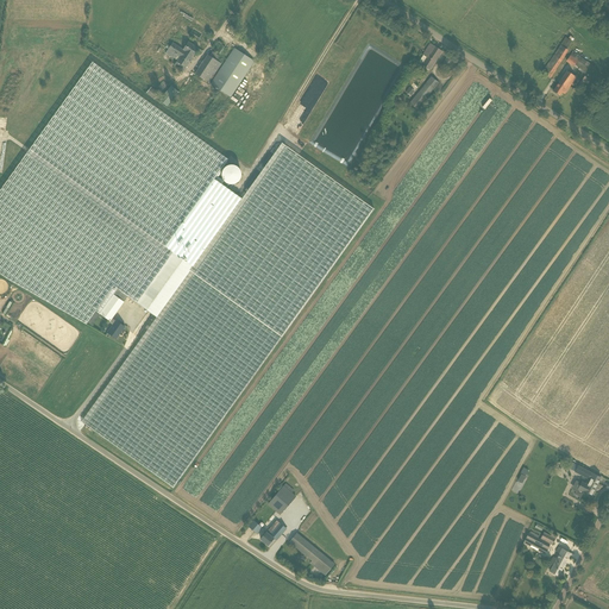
[(194,57),(199,49),(188,42),(183,50),(184,50),(177,61),(175,66),(183,71),(193,57),(194,57)]
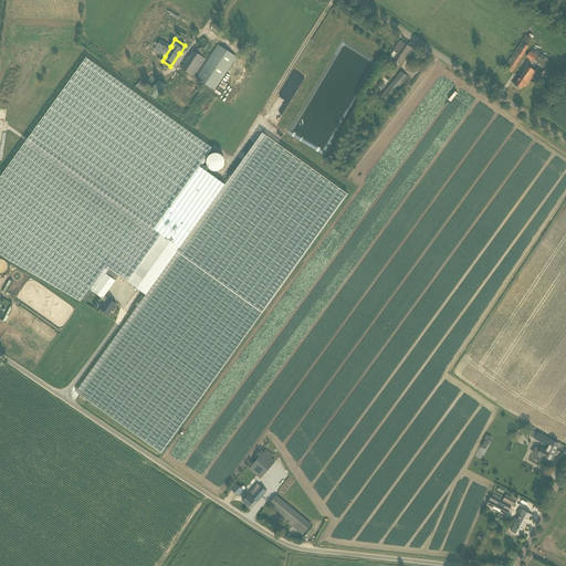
[(154,44),(157,45),(154,50),(159,53),(160,53),(165,56),(171,46),(170,46),(160,40),(158,43),(156,41),(154,44)]
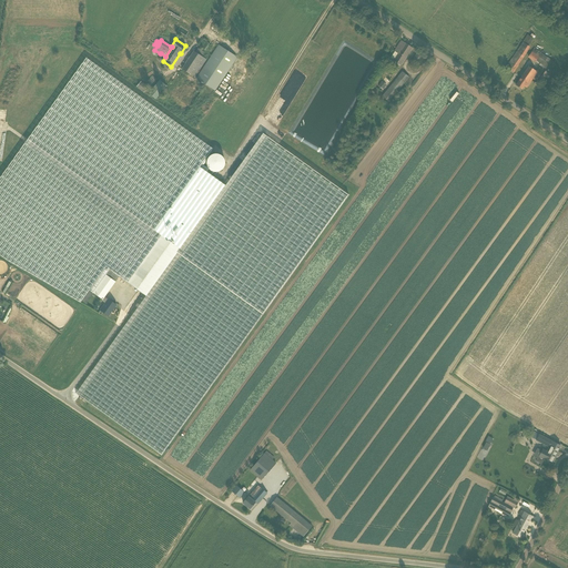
[(391,58),(394,60),(401,64),(413,48),(402,40),(394,51),(395,51),(391,58)]
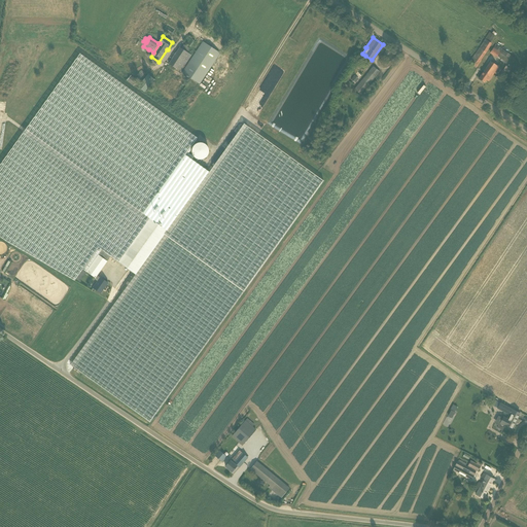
[(220,54),(203,42),(182,72),(200,84),(220,54)]
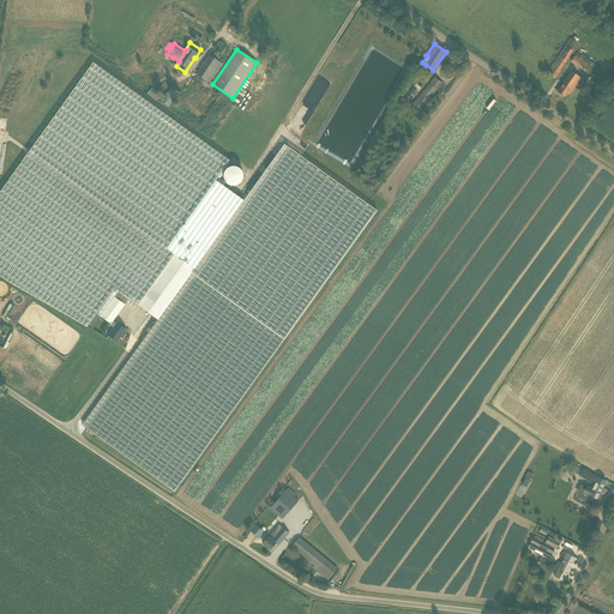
[(211,56),(210,55),(197,74),(210,84),(223,64),(216,59),(218,55),(215,52),(211,56)]
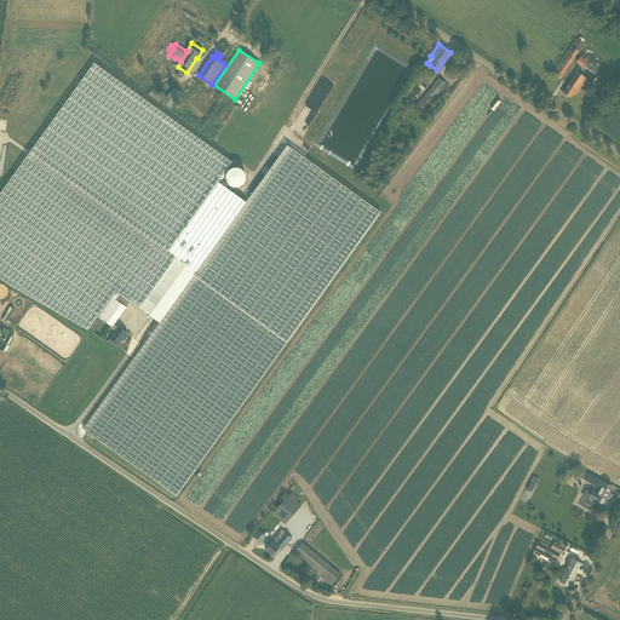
[(607,68),(591,58),(584,68),(600,79),(607,68)]
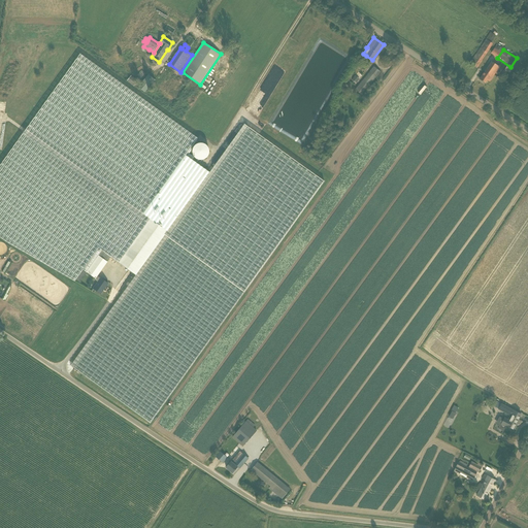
[(167,231),(136,275),(117,302),(70,365),(151,423),(196,359),(324,180),(244,124),(209,172),(186,155),(198,138),(80,54),(0,165),(0,236),(9,243),(75,281),(84,269),(87,272),(103,251),(111,257),(119,262),(151,219),(167,231)]
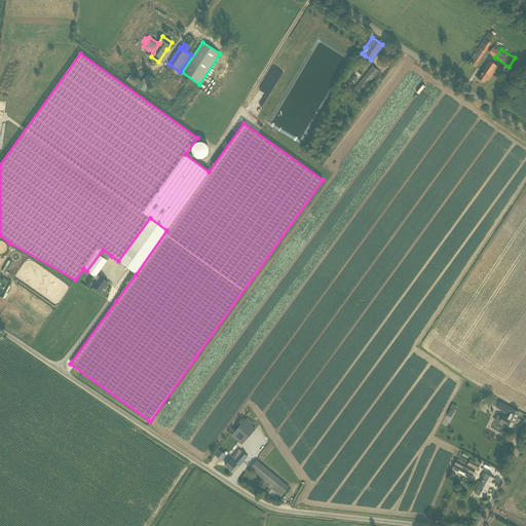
[(475,67),(479,60),(473,55),(468,63),(475,67)]
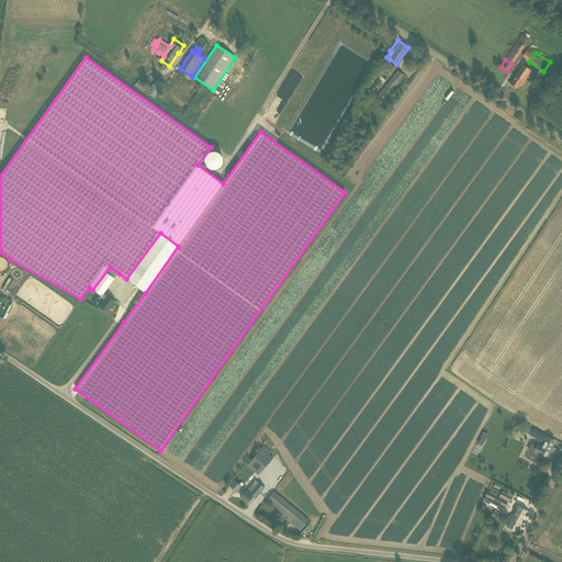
[(518,86),(521,87),(531,71),(524,66),(510,85),(516,89),(518,86)]
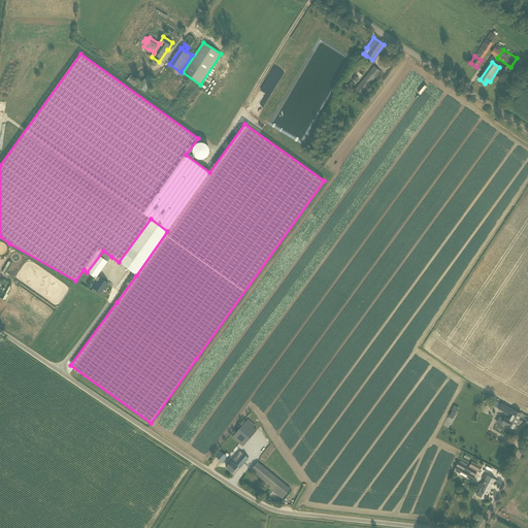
[(362,95),(381,71),(374,66),(355,90),(362,95)]
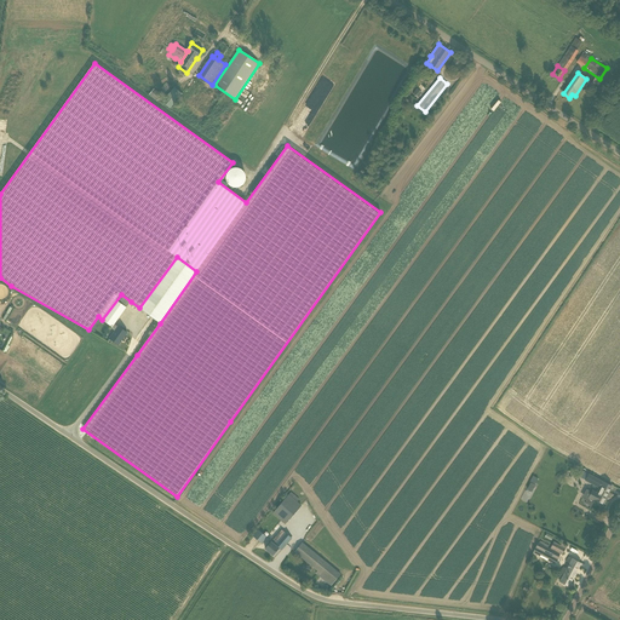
[(174,87),(162,102),(170,108),(182,93),(174,87)]
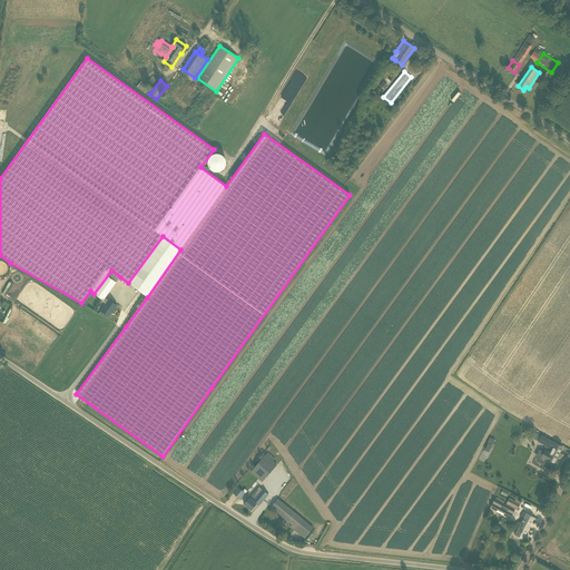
[(149,88),(141,81),(137,87),(145,94),(149,88)]
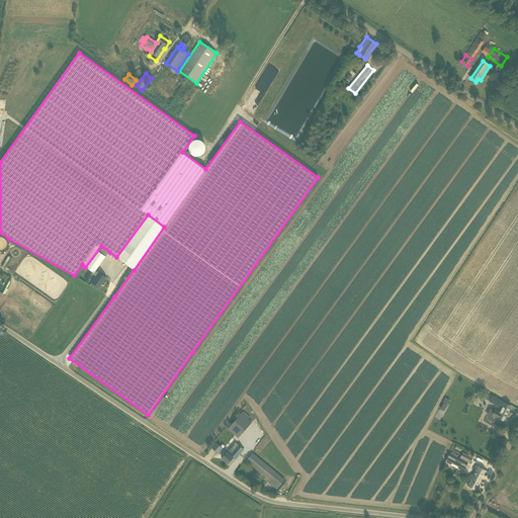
[(198,141),(197,140),(196,141),(194,141),(193,141),(192,142),(191,143),(190,144),(189,145),(189,146),(189,147),(189,149),(189,150),(189,151),(189,152),(190,154),(191,155),(192,155),(193,156),(194,157),(196,157),(197,157),(198,157),(199,157),(201,156),(202,155),(203,155),(203,154),(204,152),(205,151),(205,150),(205,149),(205,147),(205,146),(204,145),(203,144),(203,143),(202,142),(201,141),(199,141),(198,141)]
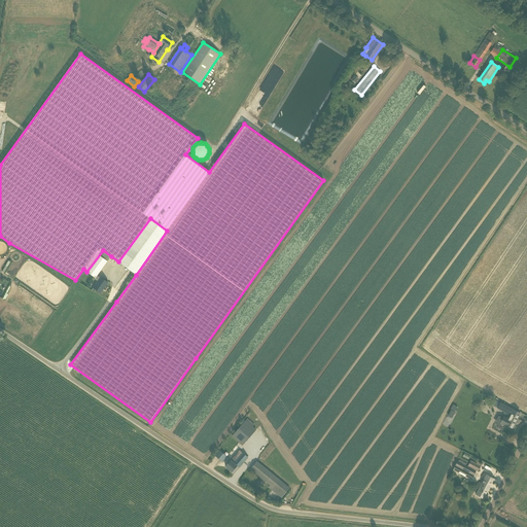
[(118,262),(136,275),(167,231),(150,218),(118,261),(118,262)]
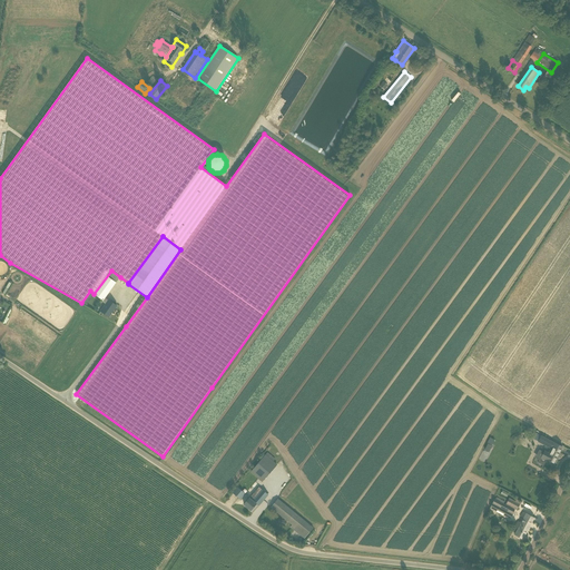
[(94,294),(102,301),(105,297),(120,277),(111,271),(94,294)]
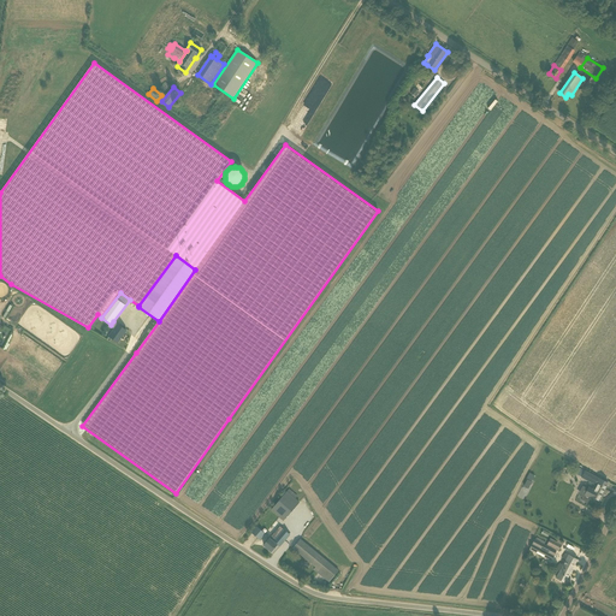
[(111,325),(111,326),(114,329),(108,337),(118,343),(126,331),(113,321),(111,325)]
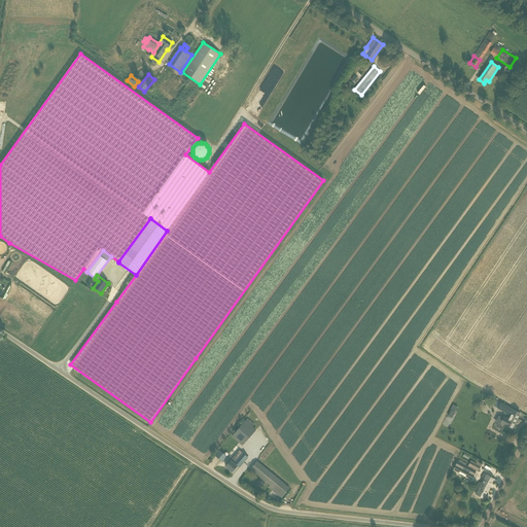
[(503,427),(512,431),(515,425),(514,425),(517,419),(517,418),(520,413),(513,410),(500,403),(497,409),(504,413),(510,415),(507,419),(503,417),(500,423),(504,425),(503,427)]
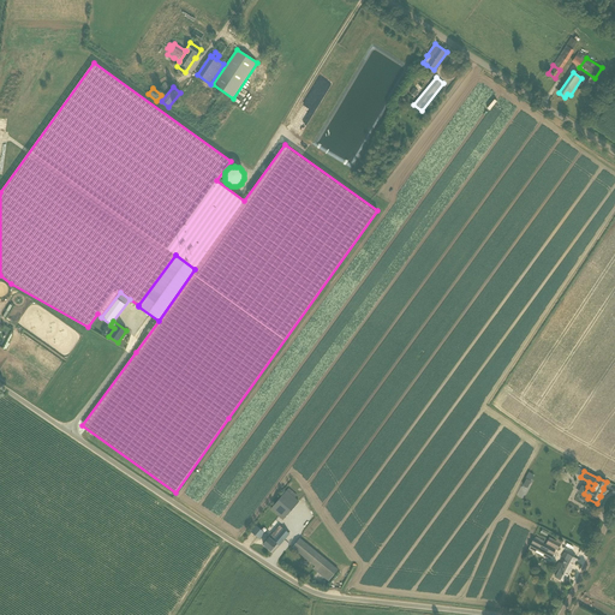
[(299,501),(286,490),(270,509),(284,520),(299,501)]
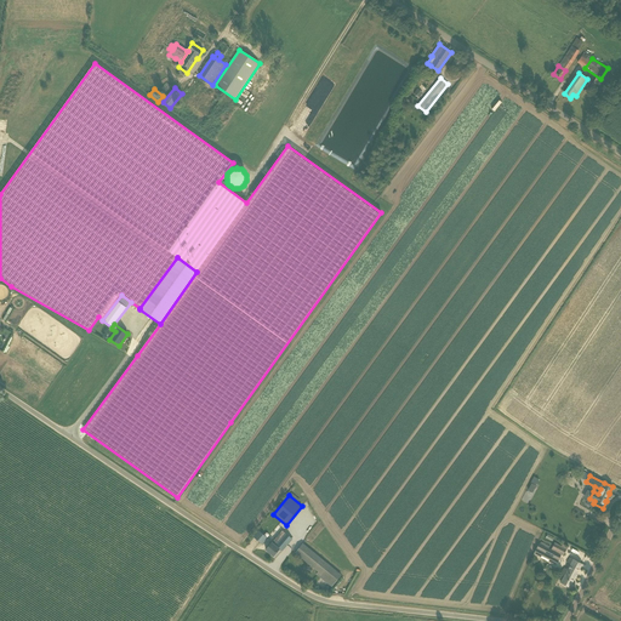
[(258,530),(254,537),(262,545),(268,539),(258,530)]
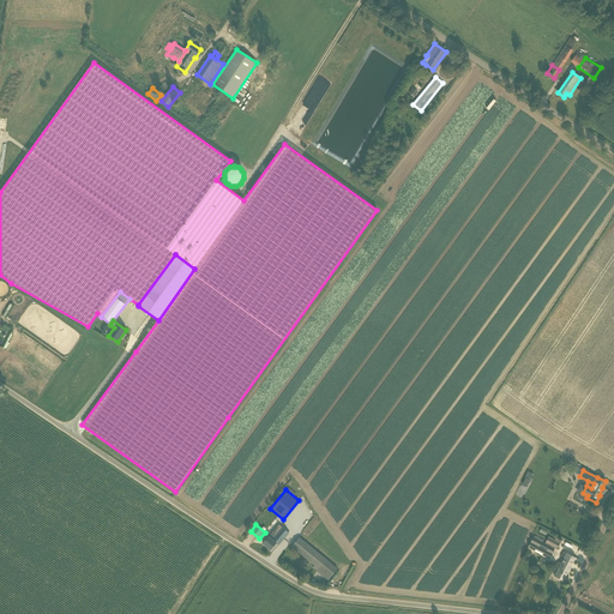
[(269,536),(263,543),(270,549),(276,543),(278,546),(289,533),(280,524),(271,534),(269,537),(269,536)]
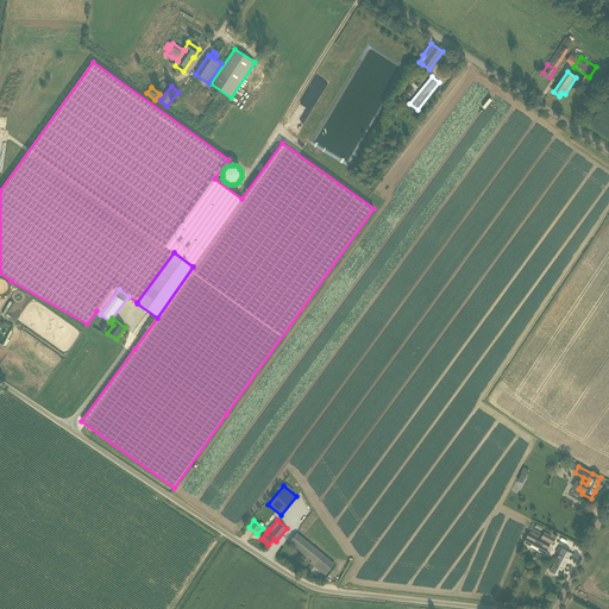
[(296,533),(289,542),(312,562),(311,563),(315,566),(316,564),(327,573),(334,564),(296,533)]
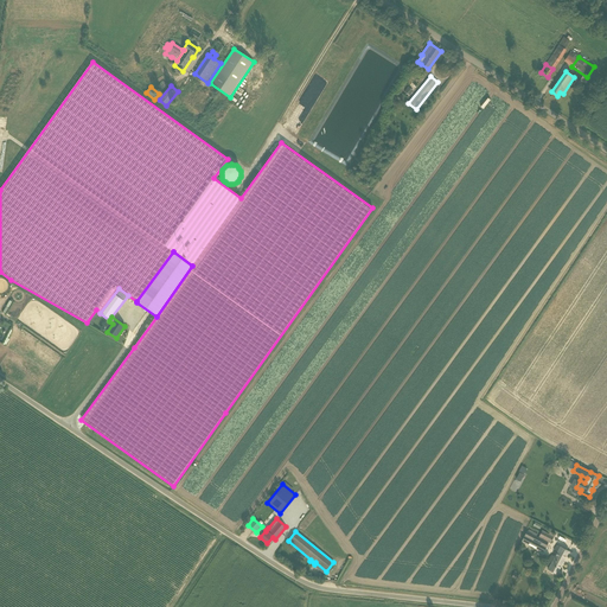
[(536,536),(528,531),(526,531),(522,541),(543,553),(549,542),(536,536)]
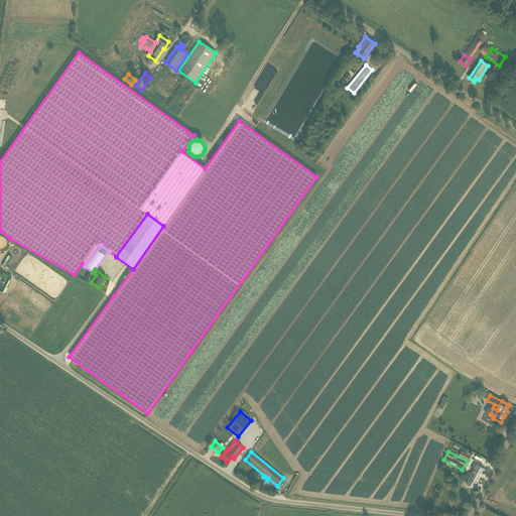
[(470,457),(466,455),(461,452),(459,456),(468,462),(470,457)]
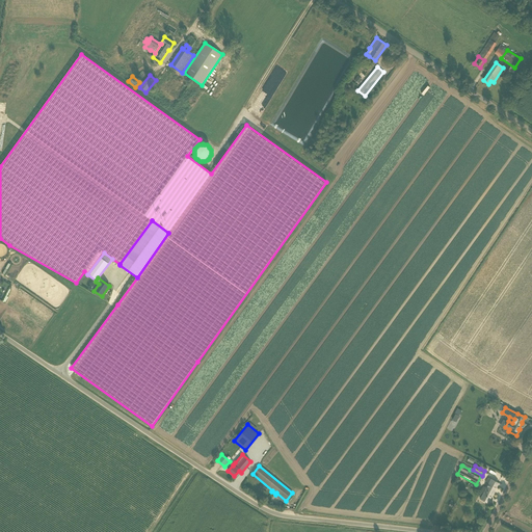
[(487,503),(497,486),(499,483),(488,478),(485,482),(487,482),(485,487),(483,486),(480,491),(484,493),(480,499),(487,503)]
